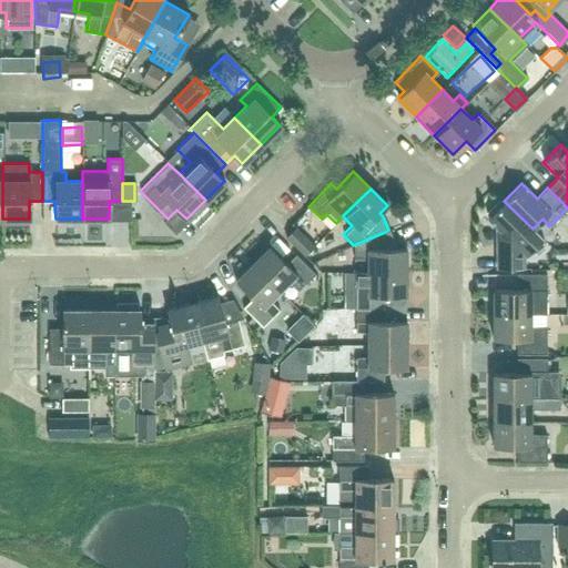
[(536,232),(533,229),(504,201),(487,219),(505,236),(497,244),(497,252),(495,252),(496,269),(523,269),(523,254),(524,256),(541,239),(536,232)]
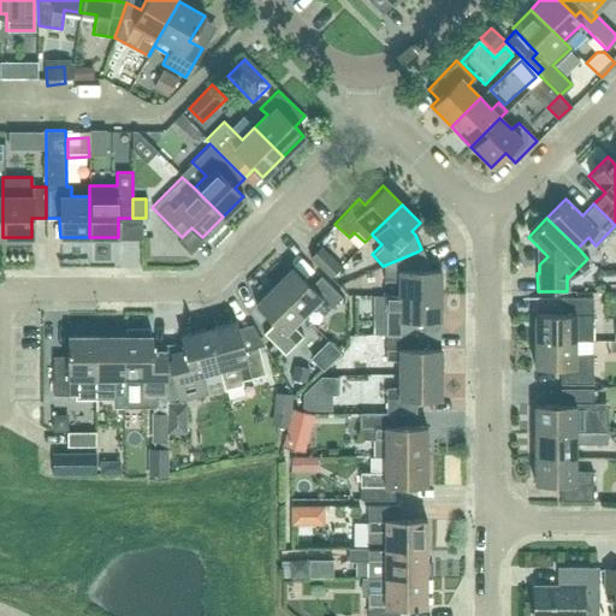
[(330,277),(339,267),(319,247),(309,256),(330,277)]
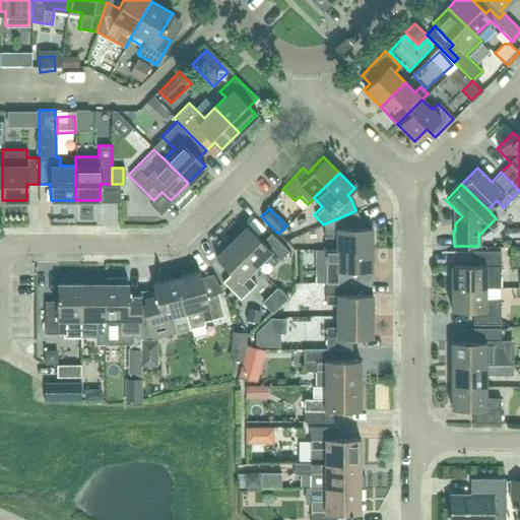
[(352,212),(323,224),(323,237),(336,237),(336,249),(371,249),(371,228),(362,228),(362,223),(356,212),(355,210),(352,212)]
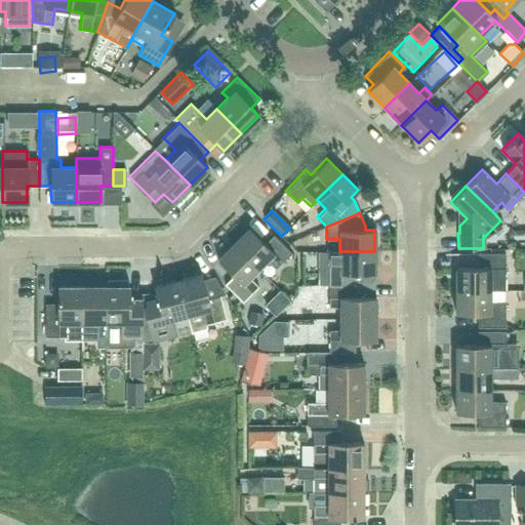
[(264,244),(248,228),(232,243),(257,269),(266,260),(275,269),(290,253),(273,235),(264,244)]
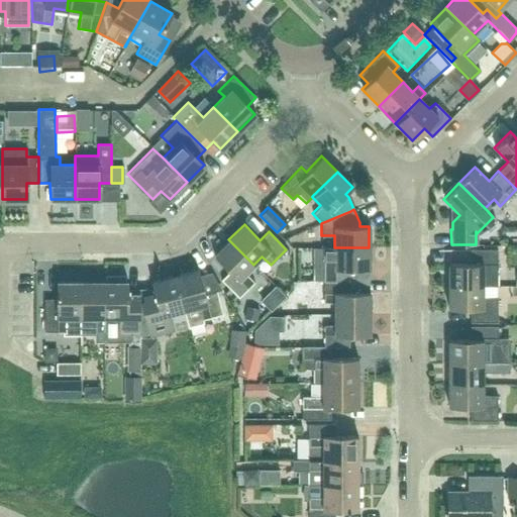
[(253,265),(228,239),(213,255),(229,271),(220,280),(238,297),(253,282),(245,273),(253,265)]
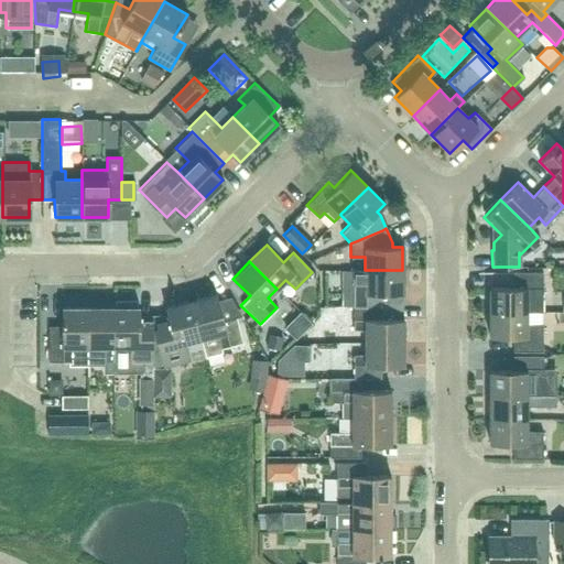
[(353,306),(380,306),(380,293),(402,293),(402,270),(365,270),(353,270),(353,306)]
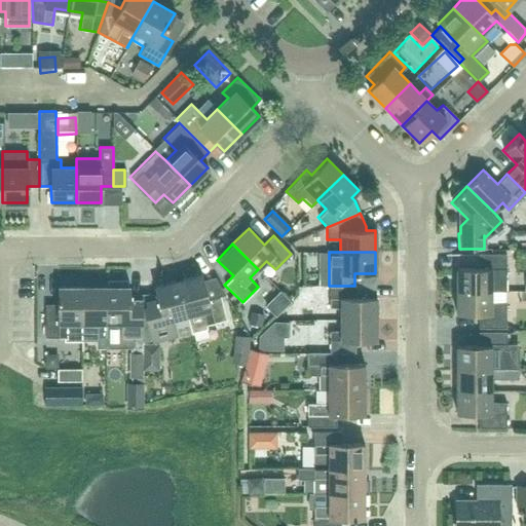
[(455,268),(455,291),(490,291),(505,291),(505,279),(505,254),(478,254),(478,268),(455,268)]
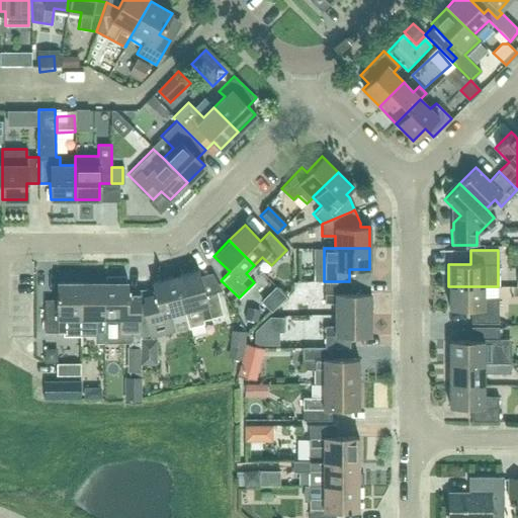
[(198,270),(175,276),(184,311),(183,311),(187,328),(203,323),(202,320),(223,315),(217,291),(204,294),(198,270)]
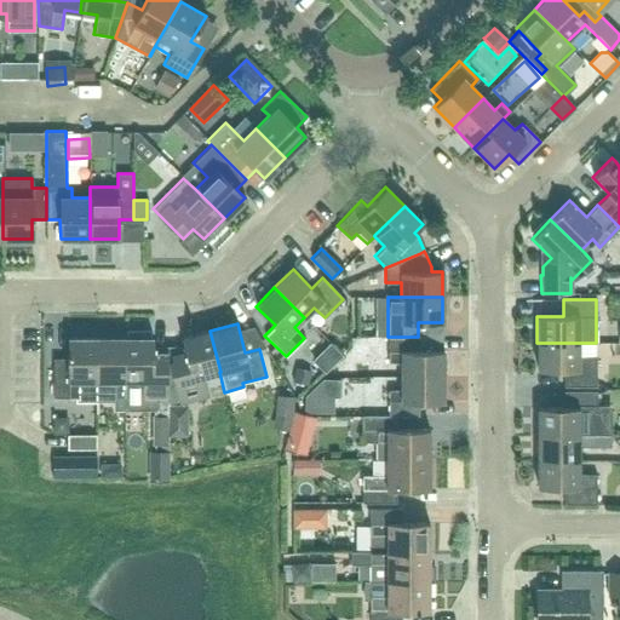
[(127,338),(125,338),(124,397),(124,409),(153,409),(153,414),(151,414),(150,443),(166,443),(167,405),(168,405),(168,349),(153,349),(153,338),(149,338),(149,331),(127,331),(127,338)]
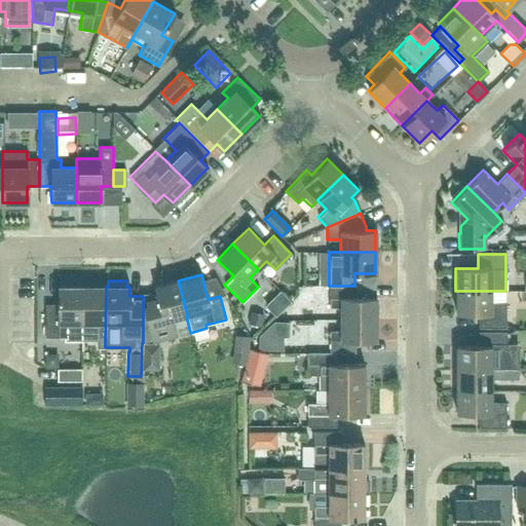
[(172,320),(186,315),(187,315),(178,280),(153,287),(156,296),(144,297),(154,339),(176,333),(172,320)]
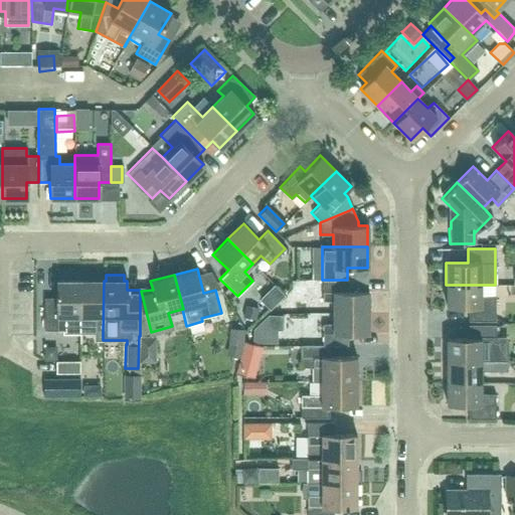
[(347,280),(322,280),(322,301),(333,301),(333,312),(367,312),(367,291),(347,291),(347,280)]
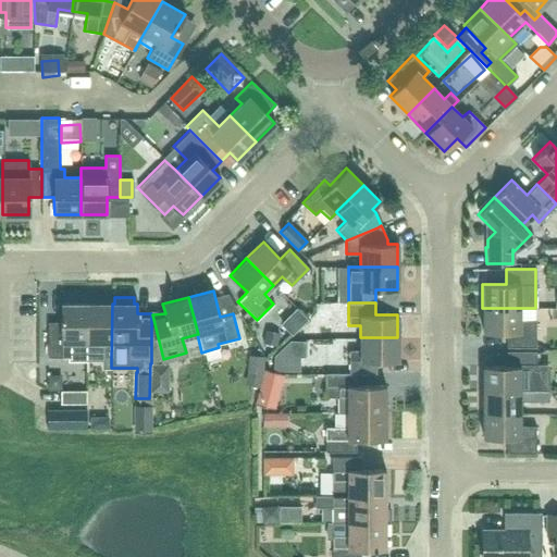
[(86,342),(86,304),(60,304),(60,331),(47,331),(47,357),(70,357),(70,342),(86,342)]
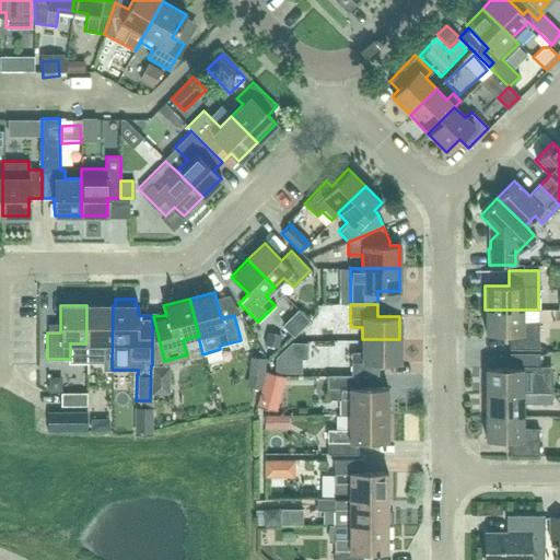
[(86,305),(86,343),(103,343),(103,359),(112,359),(113,305),(86,305)]
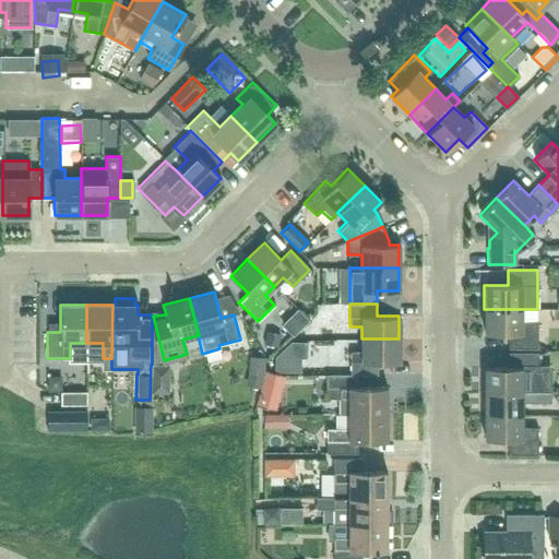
[(484,309),(484,333),(508,333),(508,348),(537,348),(537,321),(537,309),(521,309),(484,309)]
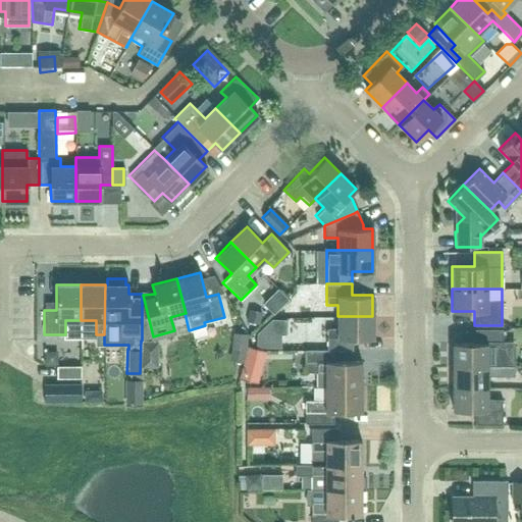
[(372,316),(337,316),(337,328),(326,328),(326,350),(333,350),(352,350),(352,338),(372,338),(372,316)]
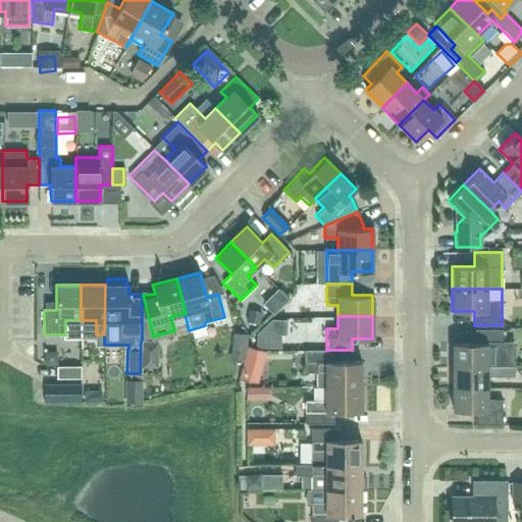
[(452,365),(513,365),(513,343),(502,343),(502,329),(474,329),(474,343),(452,343),(452,365)]
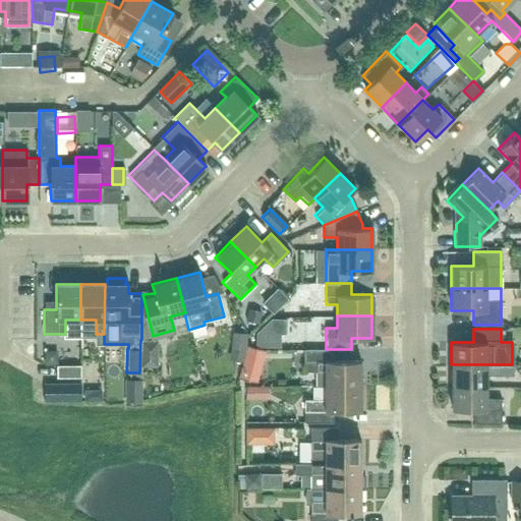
[(276,347),(276,334),(255,333),(255,347),(276,347)]
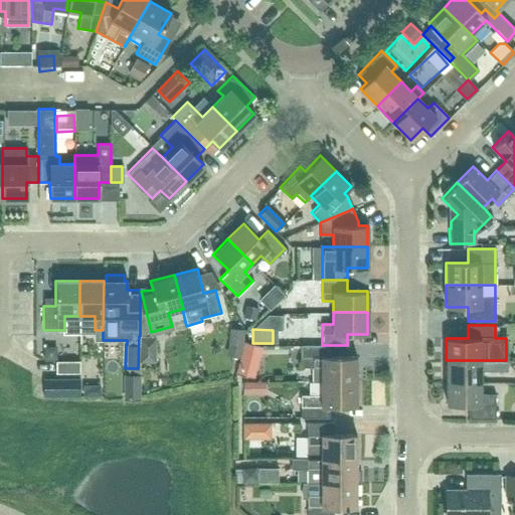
[(320,381),(355,381),(355,356),(328,356),(329,345),(322,345),(300,345),(300,367),(312,367),(312,381),(314,381),(320,381)]
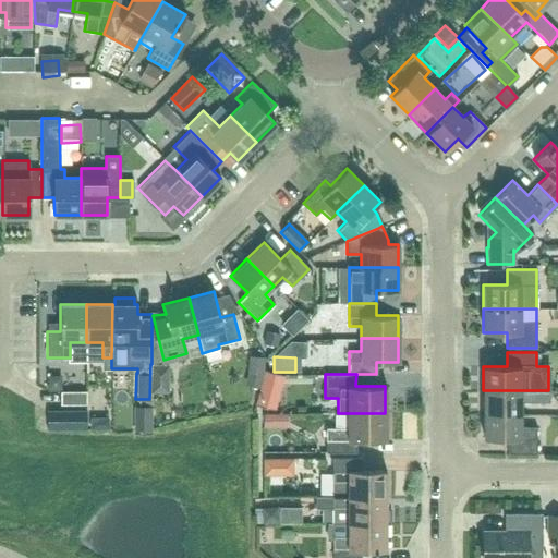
[(548,390),(483,390),(483,414),(520,414),(520,402),(548,402),(548,390)]
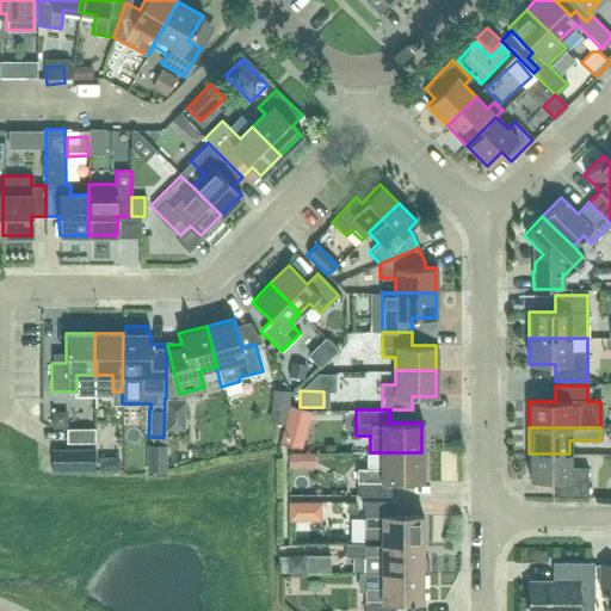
[(66,443),(94,443),(94,429),(66,429),(66,443)]
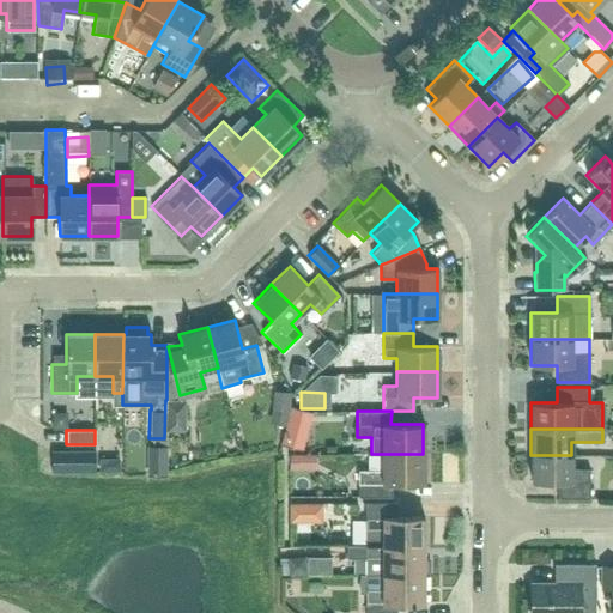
[(299,447),(299,434),(283,432),(281,447),(299,447)]
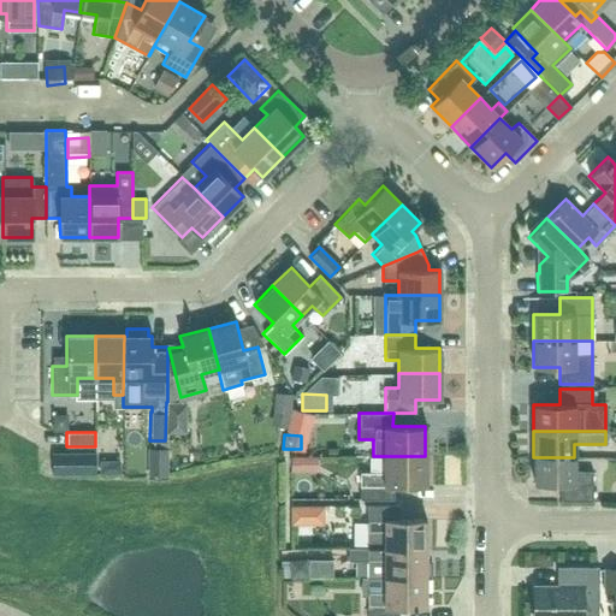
[(95,454),(52,454),(52,474),(95,474),(95,454)]
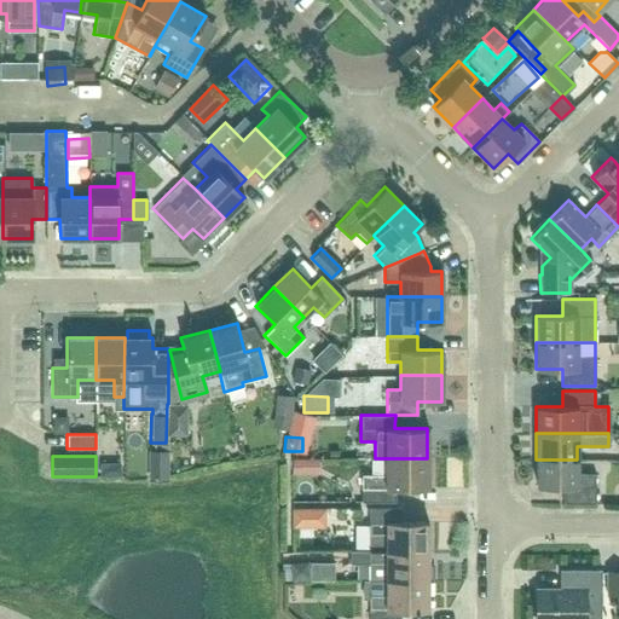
[(427,458),(385,458),(385,474),(360,474),(360,502),(394,502),(394,489),(427,489),(427,458)]
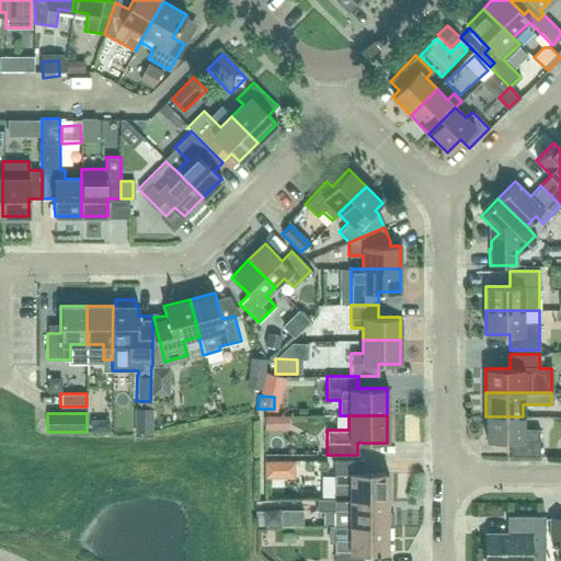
[(523,416),(485,416),(485,441),(510,441),(510,456),(539,456),(539,428),(523,428),(523,416)]
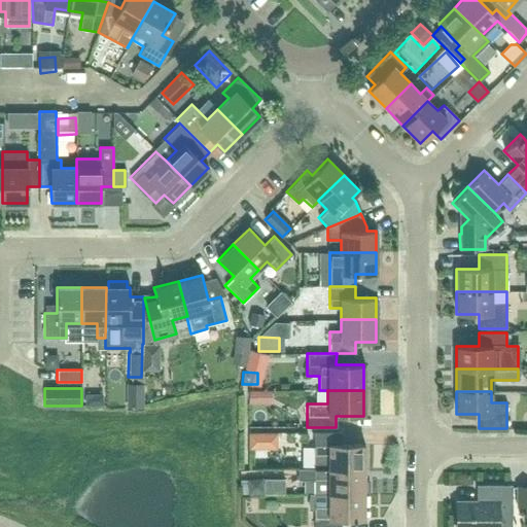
[(265,410),(265,394),(250,394),(249,409),(265,410)]
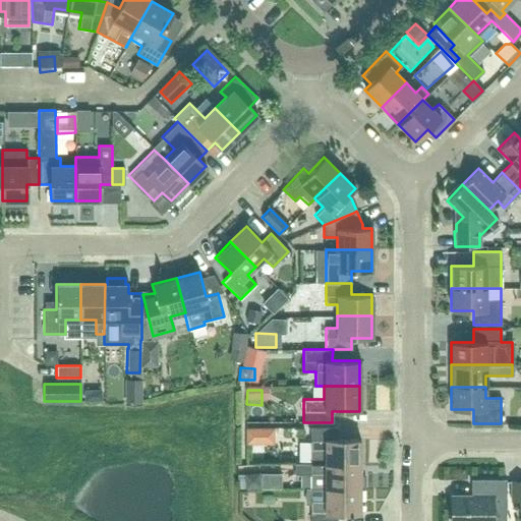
[(310,463),(325,463),(325,464),(359,464),(359,440),(337,440),(337,427),(310,427),(310,463)]
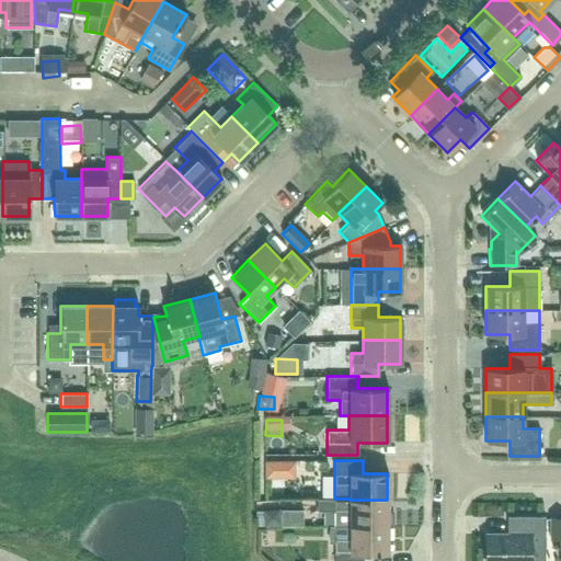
[(264,465),(264,483),(295,483),(295,465),(264,465)]
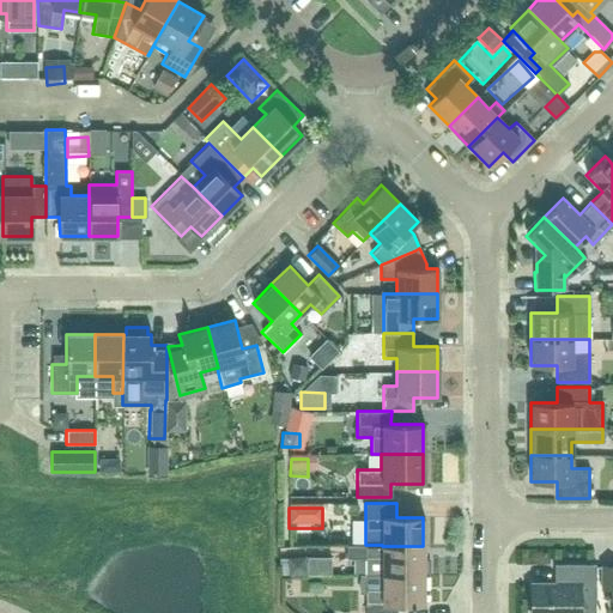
[(382,574),(423,574),(423,546),(382,546),(382,545),(365,545),(345,545),(345,558),(364,558),(364,575),(382,575),(382,574)]
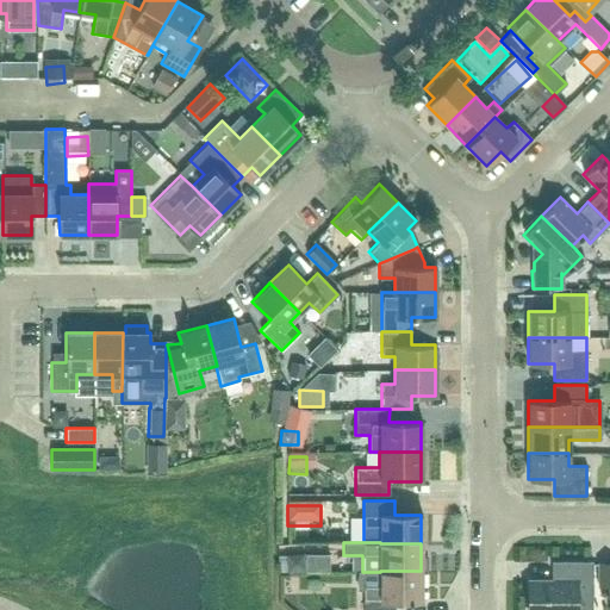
[(309,576),(329,570),(324,554),(304,561),(309,576)]
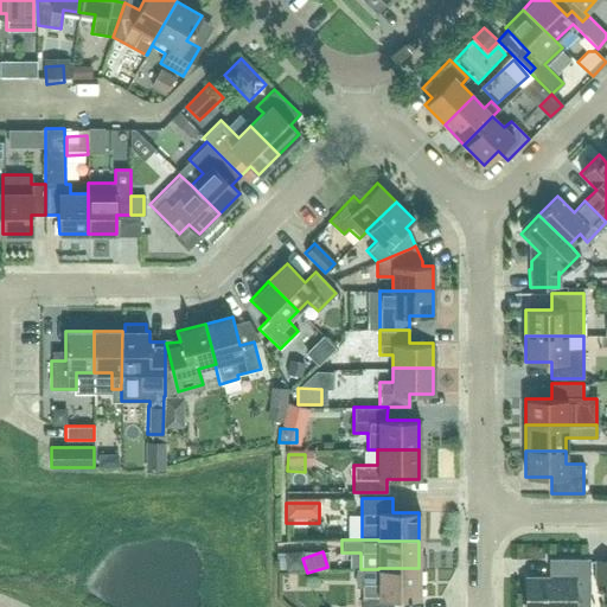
[(588,606),(589,558),(558,558),(558,577),(525,577),(524,606),(588,606)]
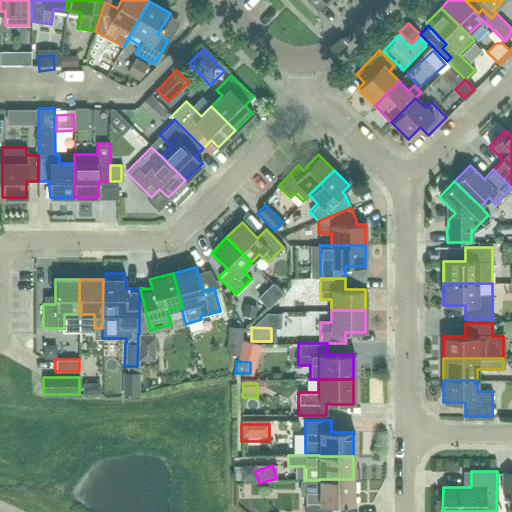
[(511,491),(511,472),(502,473),(502,491),(511,491)]
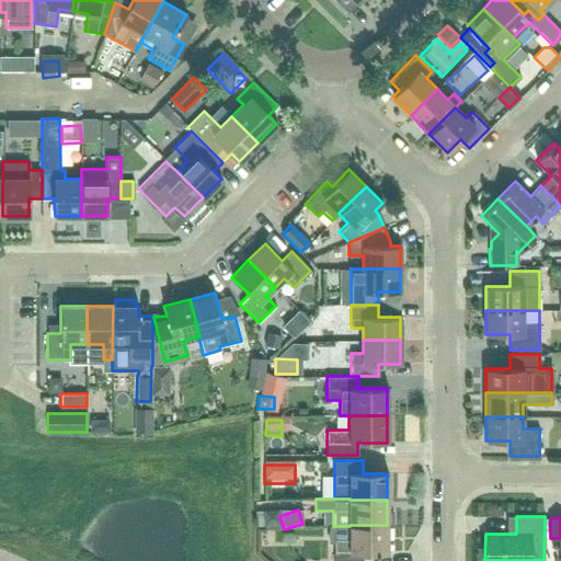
[(362,560),(363,552),(388,552),(387,525),(350,525),(350,526),(350,540),(334,540),(333,560),(362,560)]
